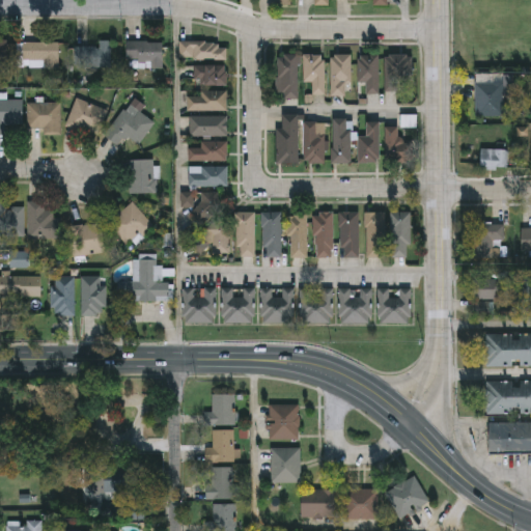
[(330,0),(316,0),(317,8),(331,8),(330,0)]
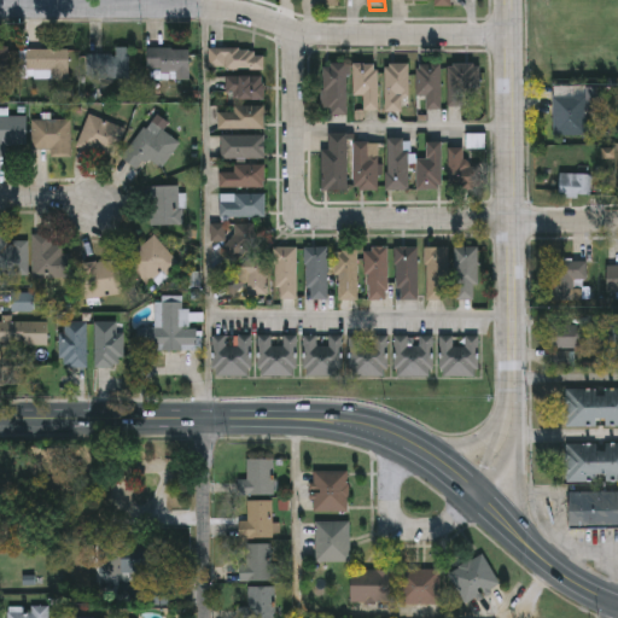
[(138,50),(138,81),(86,81),(86,50),(138,50)]
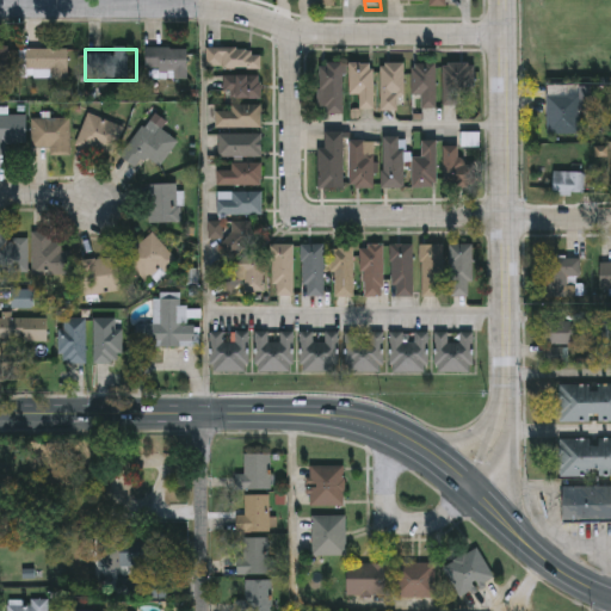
[(68,50),(68,80),(26,80),(26,50),(68,50)]
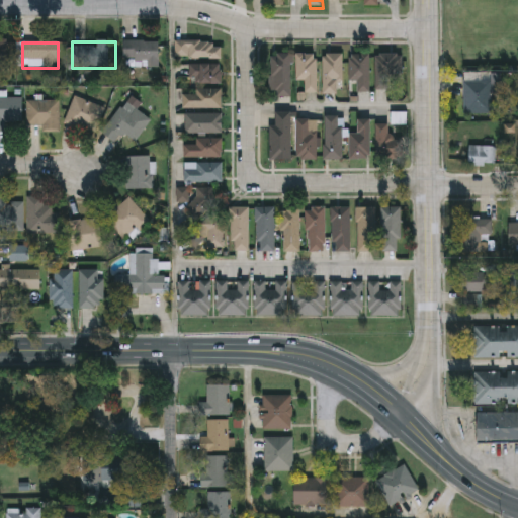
[(127,68),(127,42),(159,42),(159,68),(127,68)]
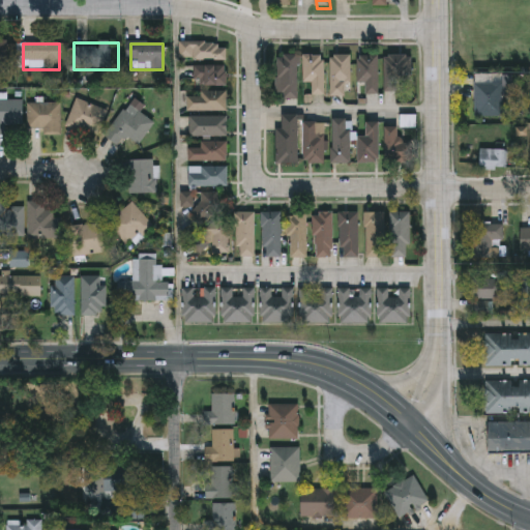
[(179,61),(179,45),(227,45),(227,61),(179,61)]
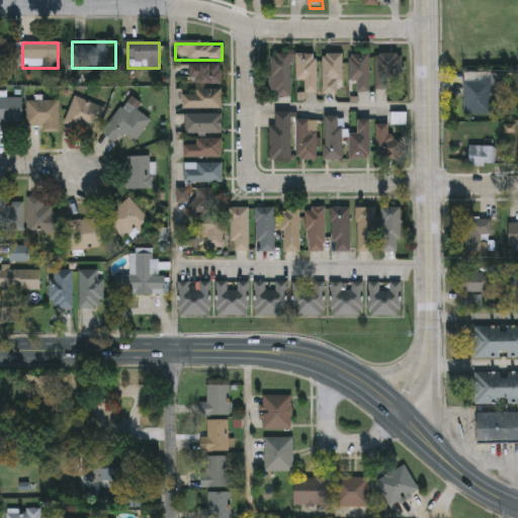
[(291,96),(271,96),(271,55),(291,55),(291,96)]
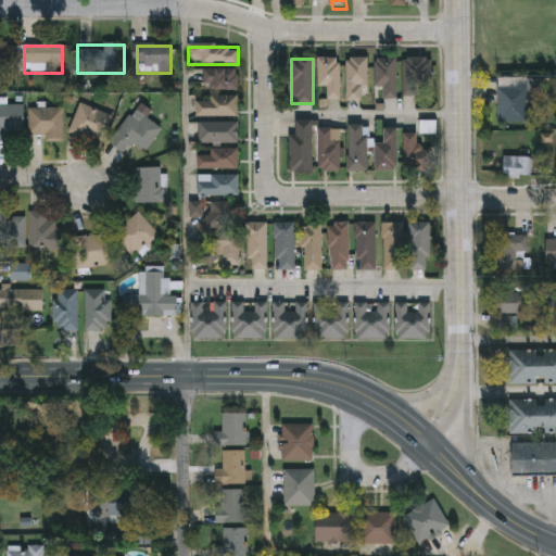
[(341,101),(328,101),(328,89),(319,89),(319,60),(341,60),(341,101)]
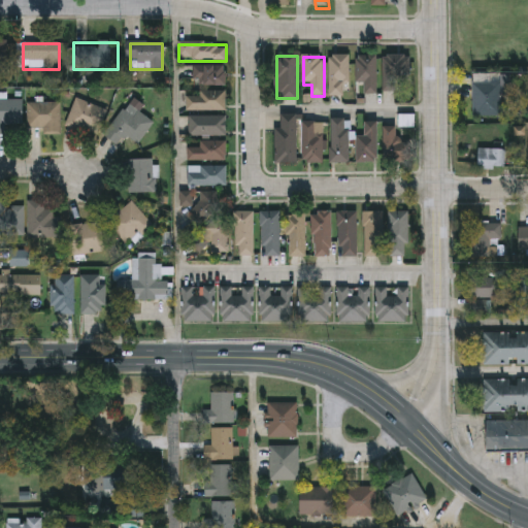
[(330,57),(350,57),(350,97),(330,97),(330,57)]
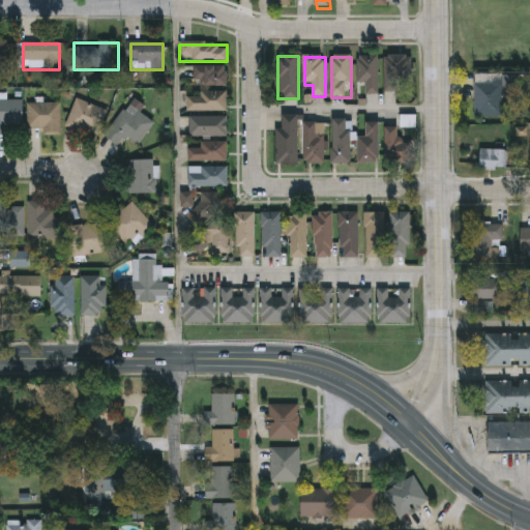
[(380,57),(380,93),(360,93),(360,57),(380,57)]
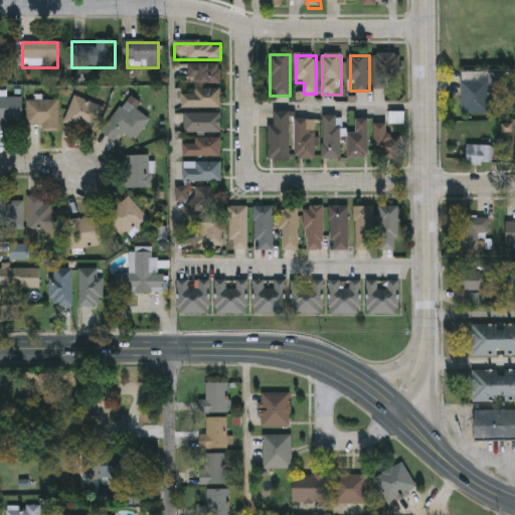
[(374,55),(400,55),(400,75),(389,75),(389,90),(374,90),(374,55)]
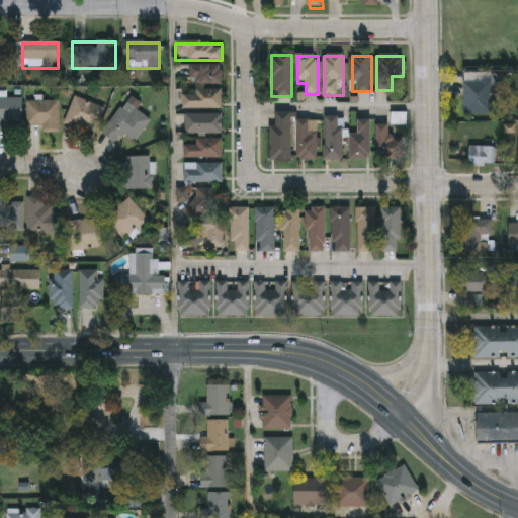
[(222,66),(222,85),(190,85),(190,66),(222,66)]
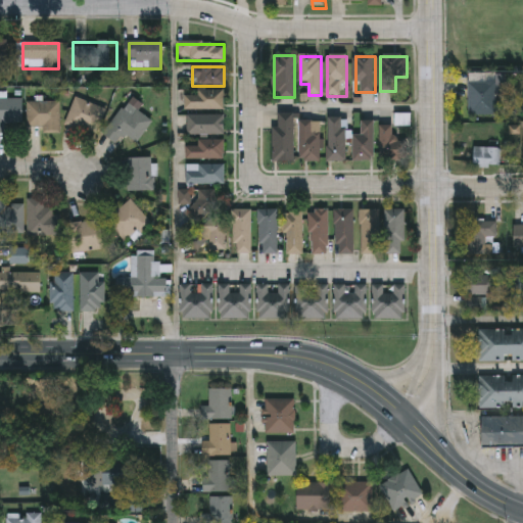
[(496,78),(496,116),(470,116),(470,80),(479,80),(479,78),(496,78)]
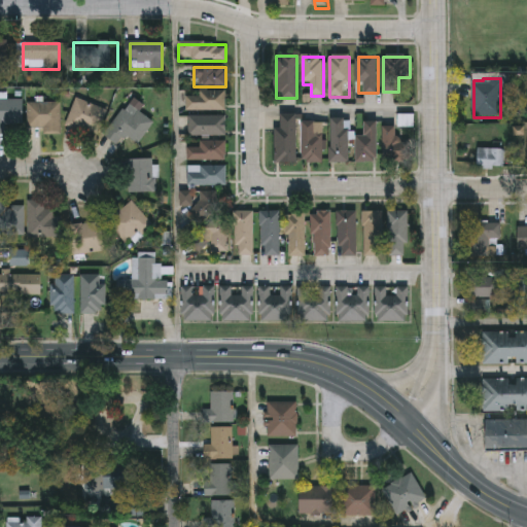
[(225,111),(187,111),(187,97),(196,97),(196,93),(225,93),(225,111)]
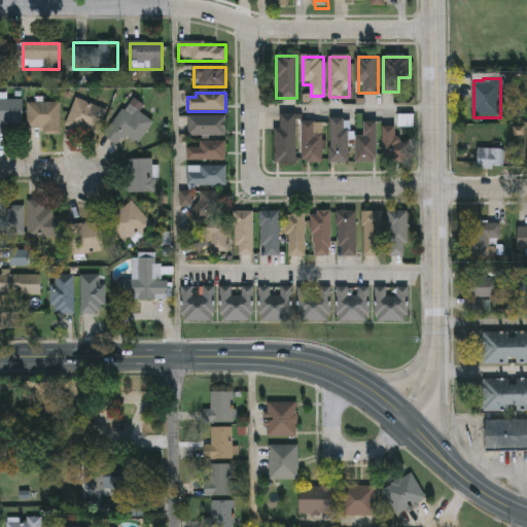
[(104,111),(93,137),(66,126),(77,99),(104,111)]
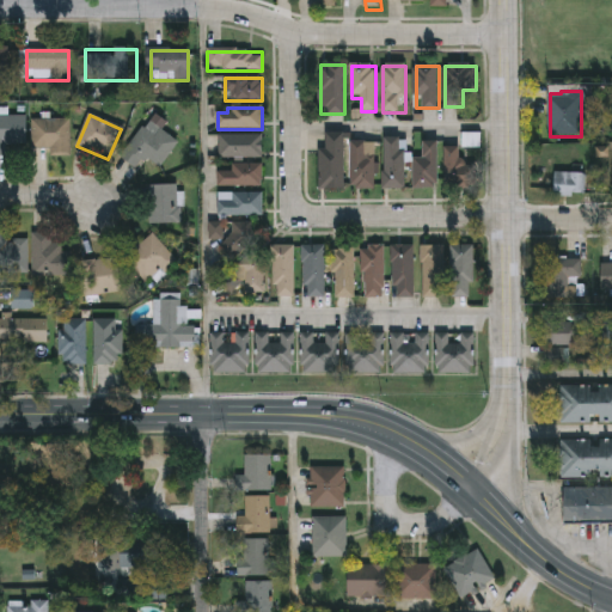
[(0,117),(26,117),(26,146),(6,146),(6,157),(0,157),(0,117)]
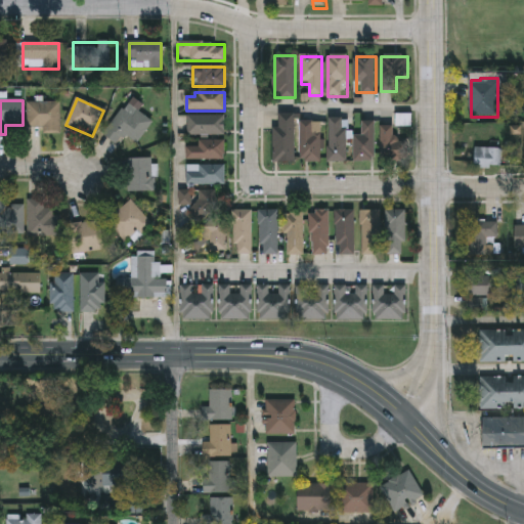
[(61,103),(61,131),(28,131),(28,103),(61,103)]
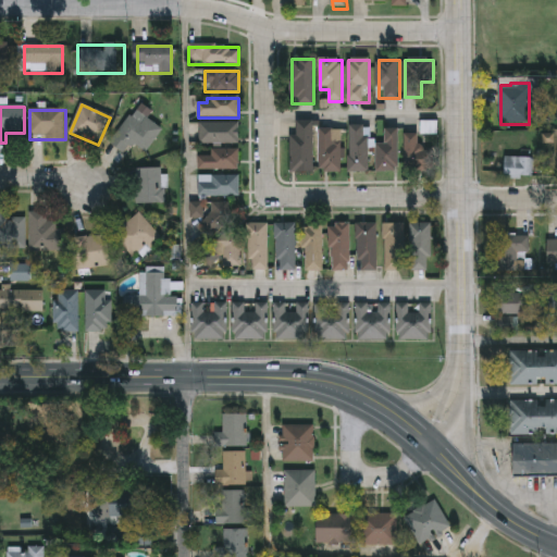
[(110,144),(136,110),(163,132),(145,153),(133,145),(124,156),(110,144)]
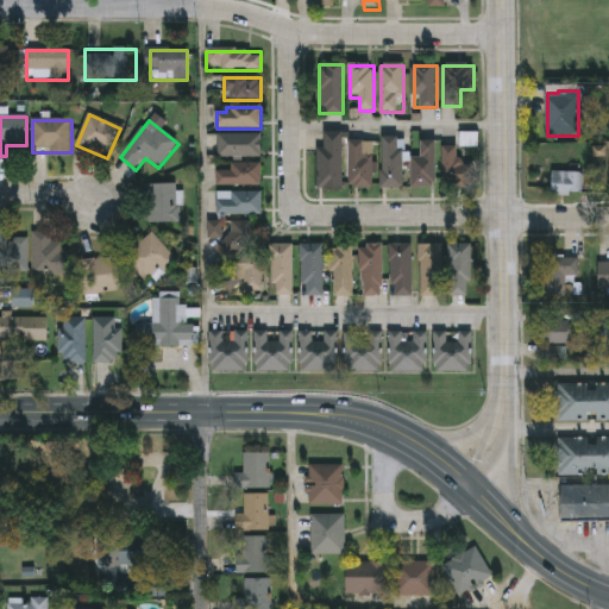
[(318,150),(324,150),(324,135),(344,135),(344,189),(318,189),(318,150)]
